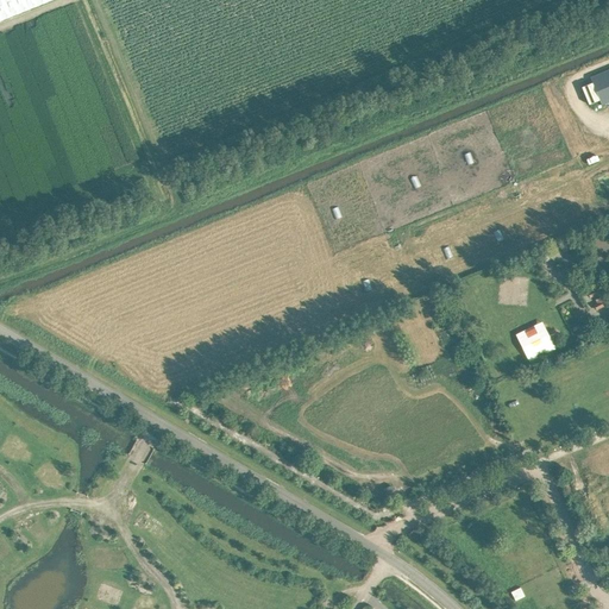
[(0,0),(0,20),(51,0),(0,0)]
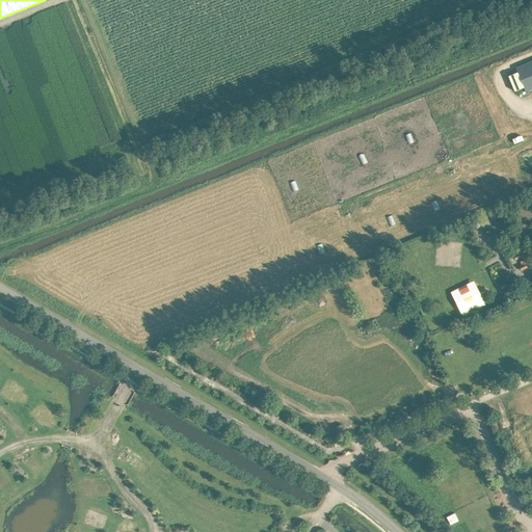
[(531,87),(531,60),(515,68),(526,91),(531,87)]
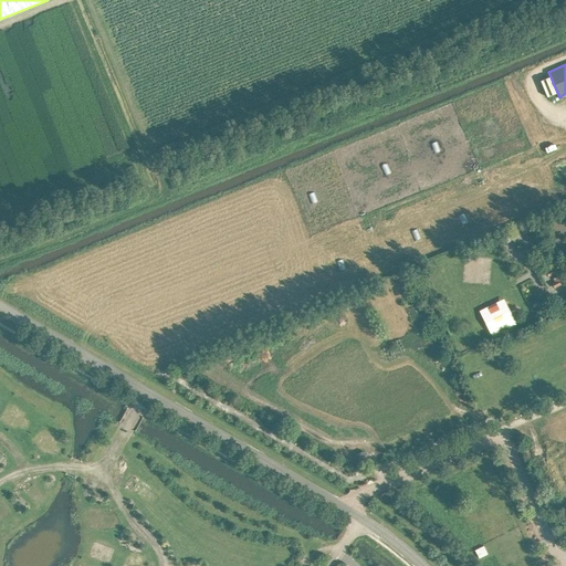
[(555,269),(546,273),(549,278),(552,276),(555,282),(552,283),(554,287),(562,284),(555,269)]
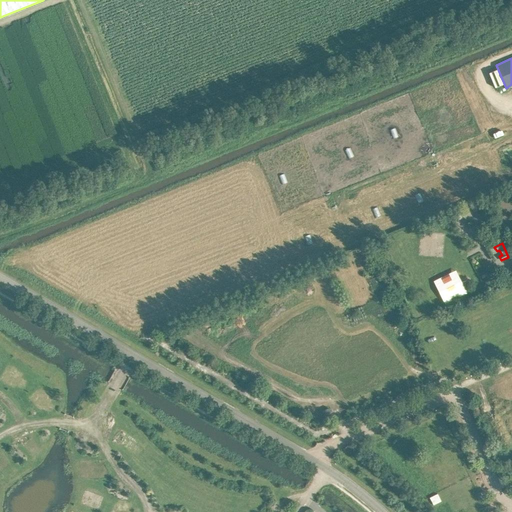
[(444,304),(468,294),(457,270),(434,280),(444,304)]
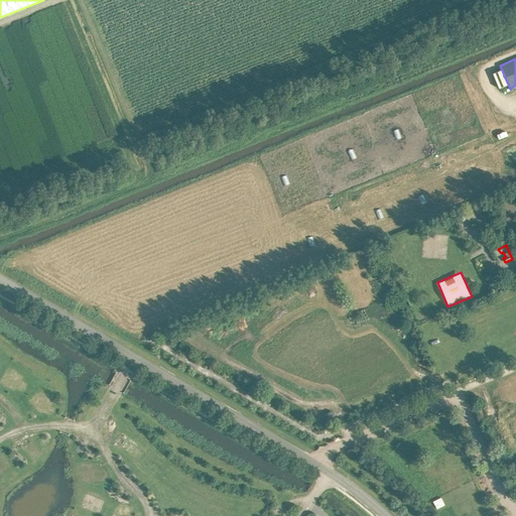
[(332,411),(325,414),(328,420),(335,417),(332,411)]
